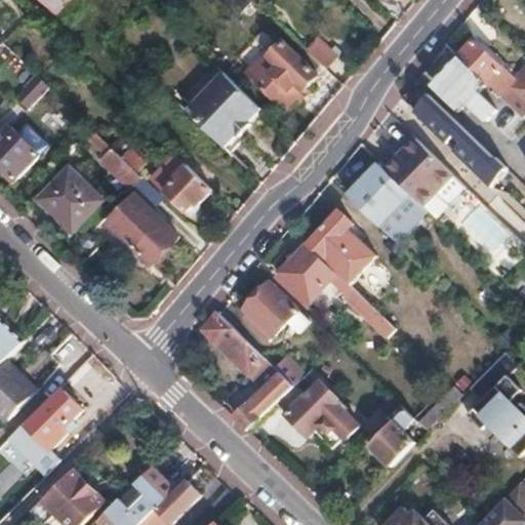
[(249,0),(224,0),(240,15),(252,2),(249,0)]
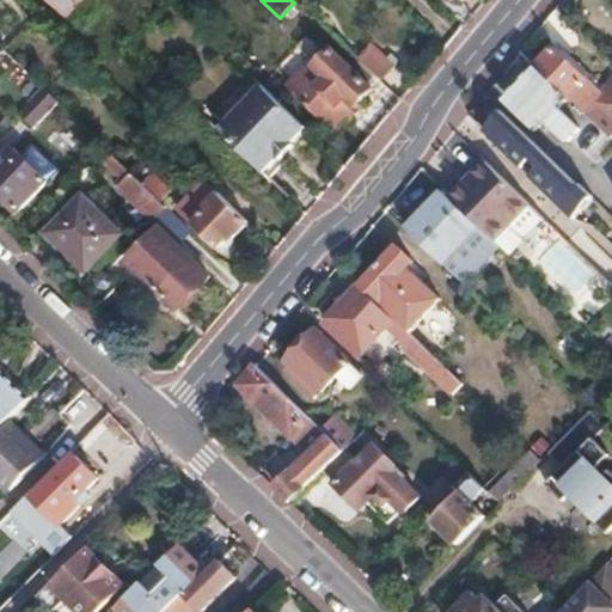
[(557,48),(539,66),(571,97),(592,118),(611,136),(611,83),(603,92),(557,48)]
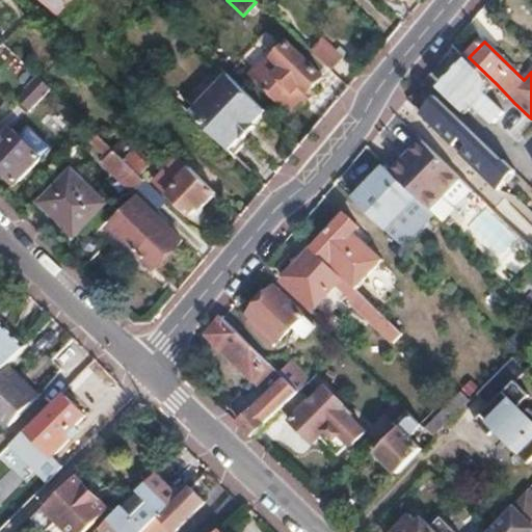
[(264,62),(251,76),(290,113),(323,78),(288,45),(267,64),(264,62)]
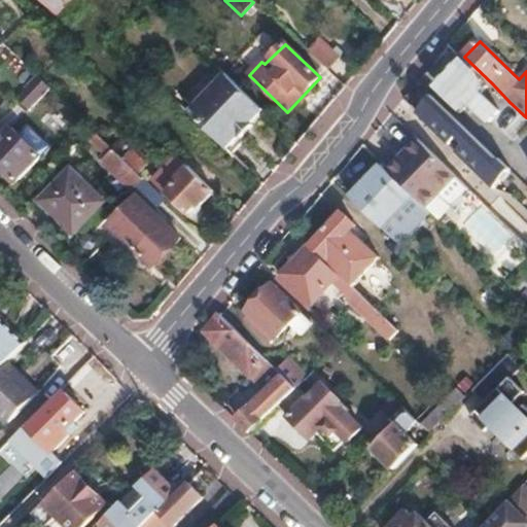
[(328,50),(318,61),(335,76),(344,65),(328,50)]
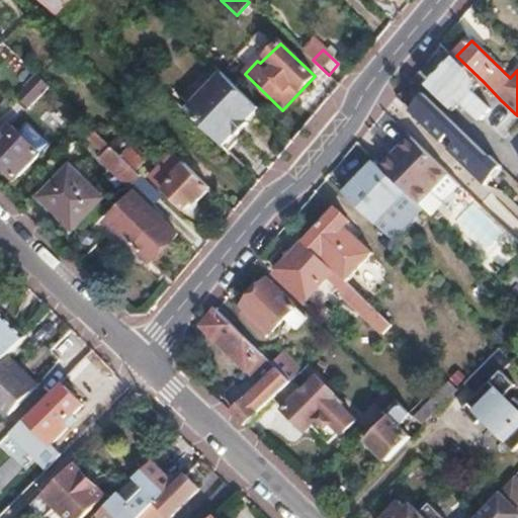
[(456,56),(429,84),(460,114),(479,95),(475,91),(484,82),(456,56)]
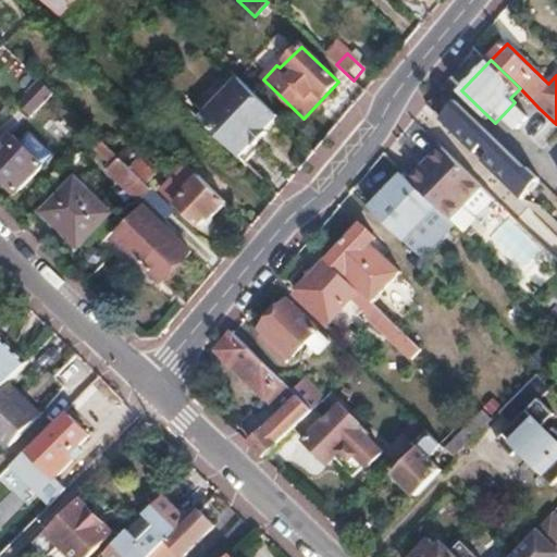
[(238,81),(199,121),(239,159),(250,148),(252,150),(267,136),(264,133),(279,119),(238,81)]
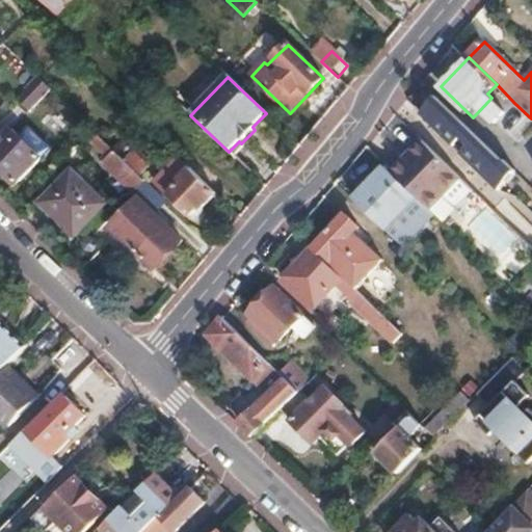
[(38,78),(10,107),(23,118),(51,90),(38,78)]
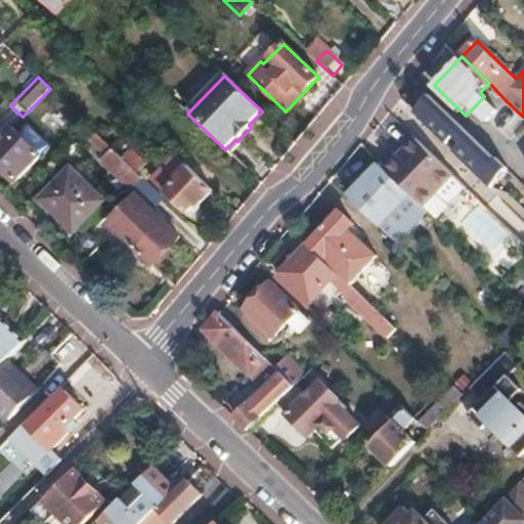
[(523,117),(507,101),(500,107),(519,124),(523,118),(523,117)]
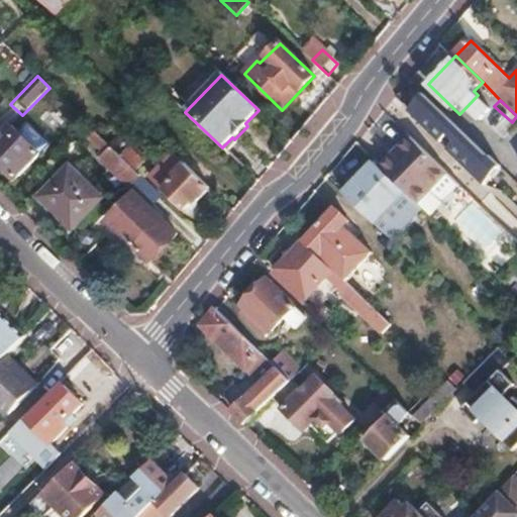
[(439,108),(418,129),(449,159),(457,150),(478,169),(490,157),(439,108)]
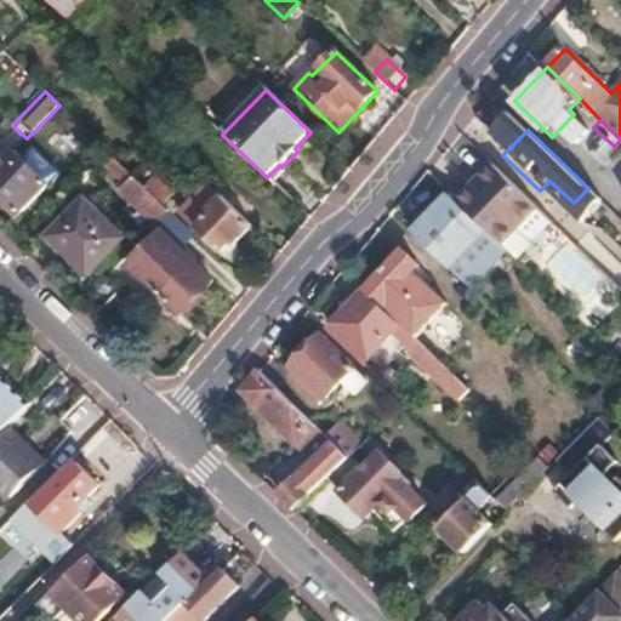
[(15,152),(0,166),(0,200),(18,218),(50,187),(15,152)]
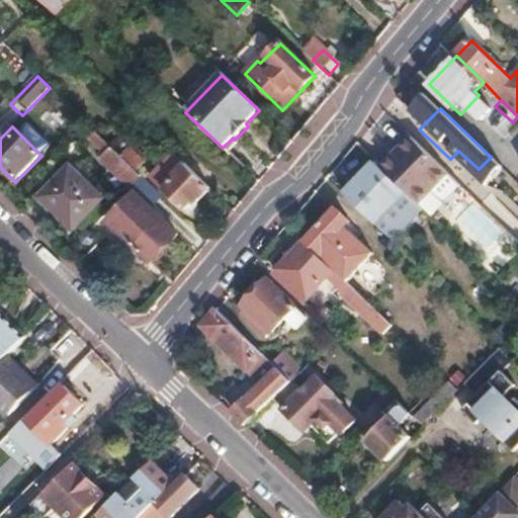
[(90,127),(82,136),(104,157),(101,161),(130,188),(141,177),(90,127)]
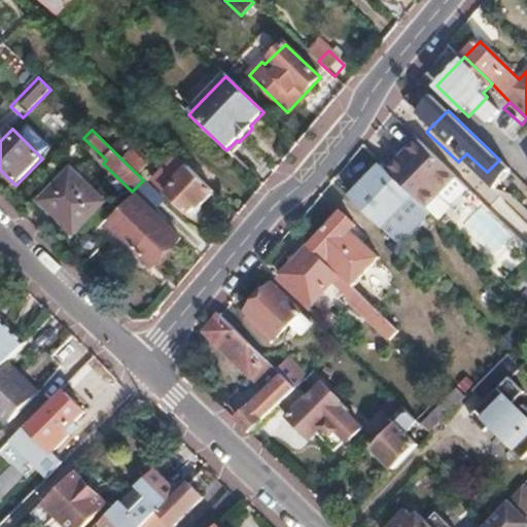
[(420,139),(390,170),(415,194),(426,205),(438,192),(456,174),(420,139)]
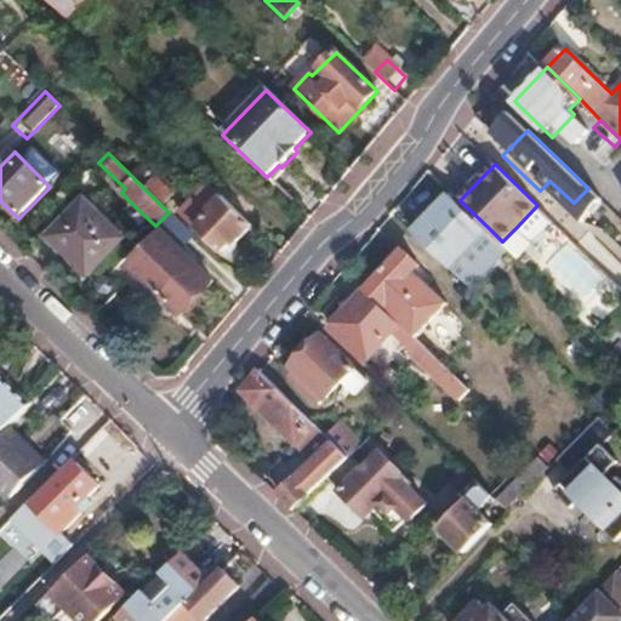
[(209,184),(182,212),(222,251),(232,241),(234,244),(252,226),(209,184)]
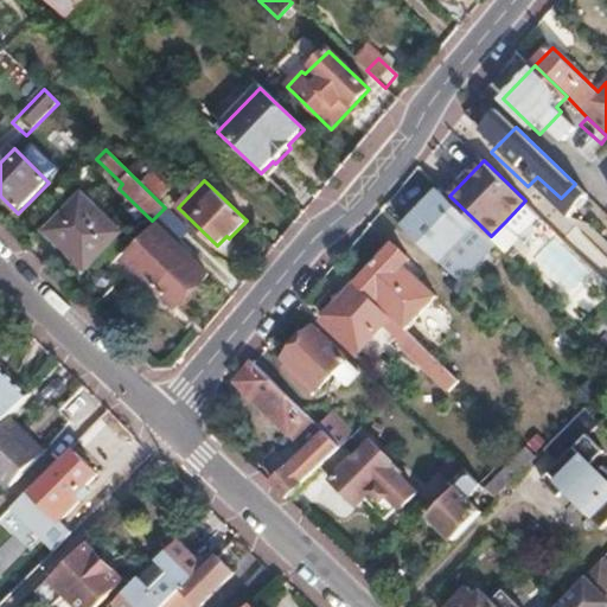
[(441,189),(406,227),(441,261),(478,223),(449,196),(441,189)]
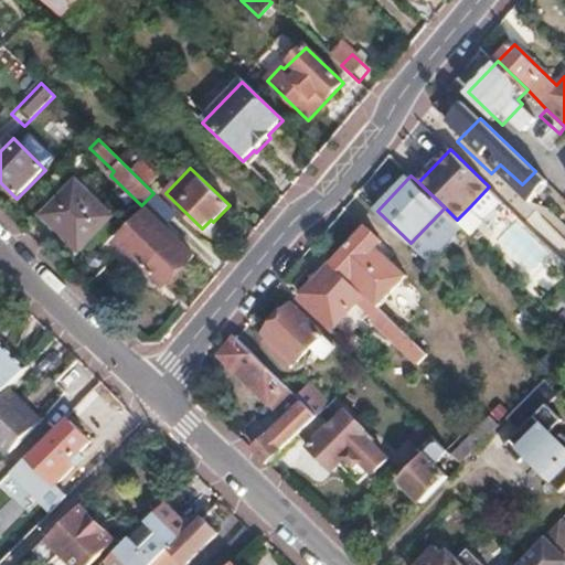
[(499,177),(489,187),(509,205),(519,194),(499,177)]
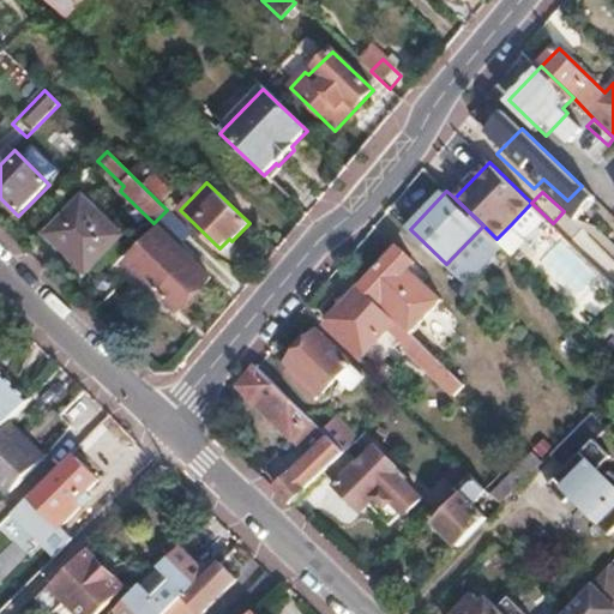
[(83,198),(46,235),(85,274),(122,235),(83,198)]
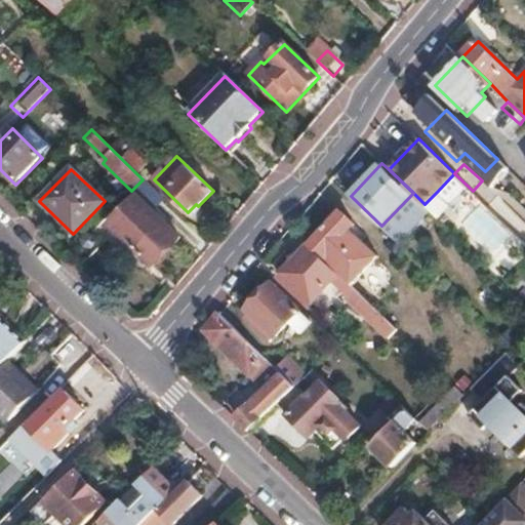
[(524,182),(514,172),(502,185),(519,200),(524,193),(524,182)]
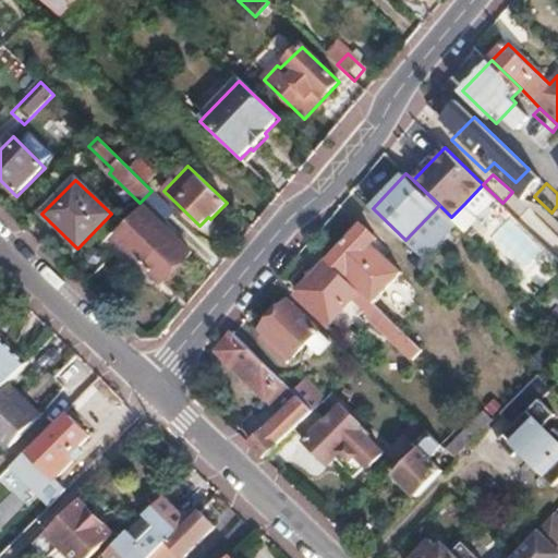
[(483,184),(464,204),(483,222),(502,203),(483,184)]
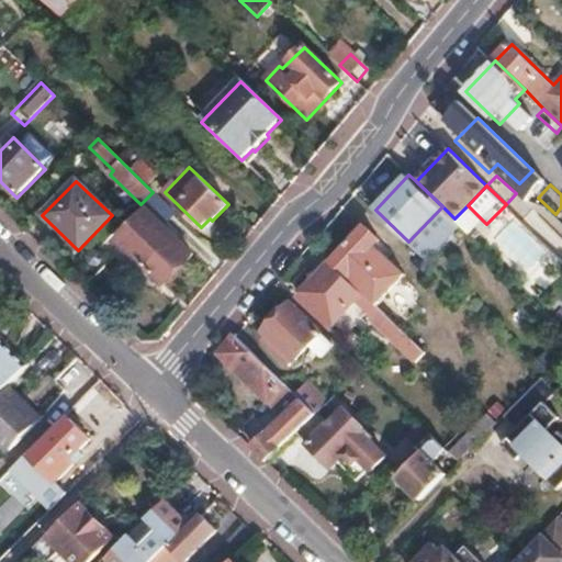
[(442,206),(408,242),(427,259),(461,224),(459,222),(454,218),(442,206)]
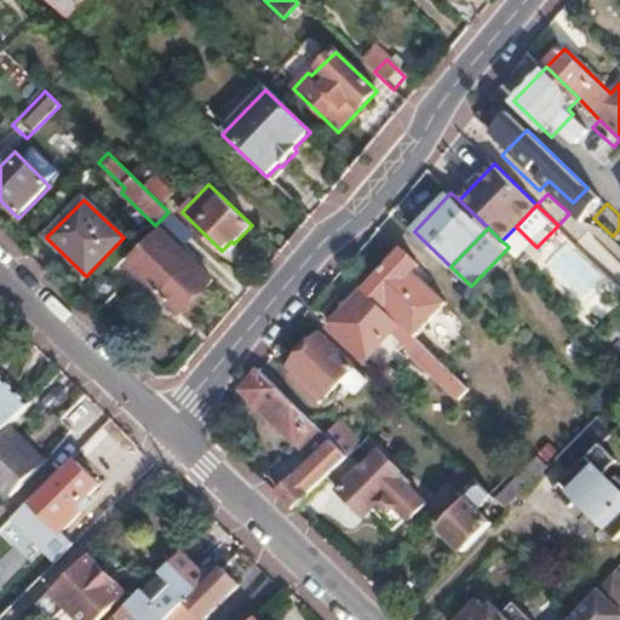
[(212,282),(162,233),(128,268),(178,316),(212,282)]
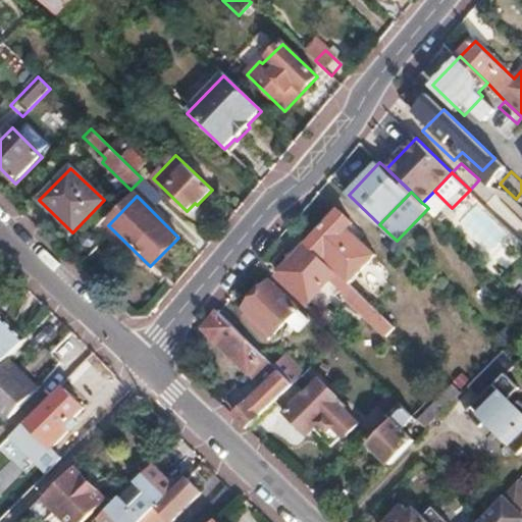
[(338,209),(310,241),(332,263),(331,264),(348,280),(350,282),(375,254),(348,227),(353,221),(338,209)]
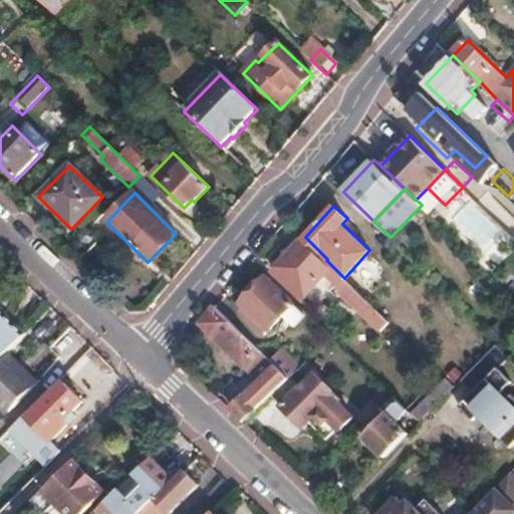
[(287,256),(274,270),(302,297),(326,273),(335,282),(342,276),(326,260),(303,238),(294,247),(286,250),(287,256)]
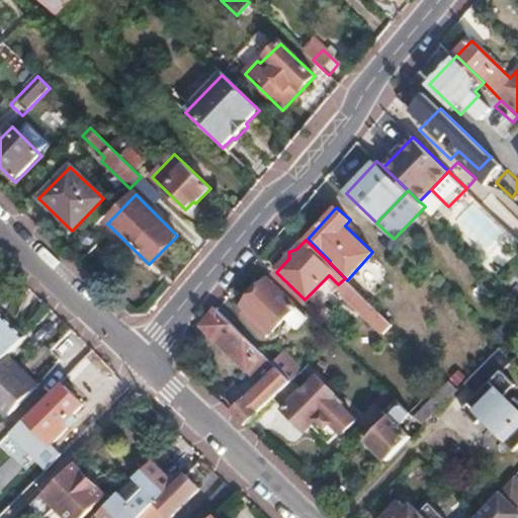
[(269,278),(245,305),(272,332),(297,305),(269,278)]
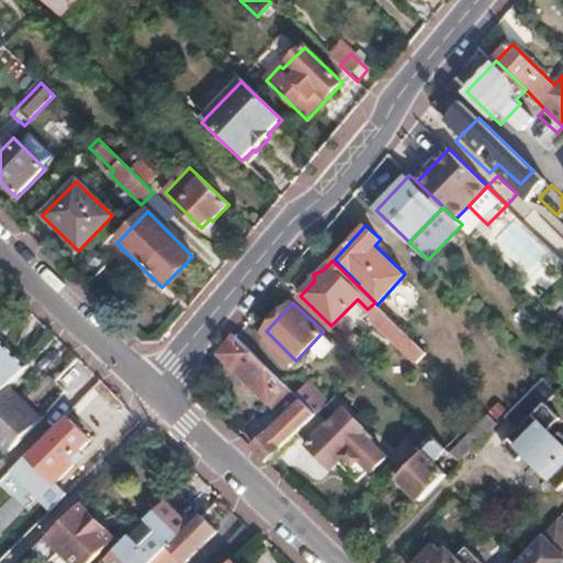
[(378,306),(368,317),(396,342),(406,332),(378,306)]
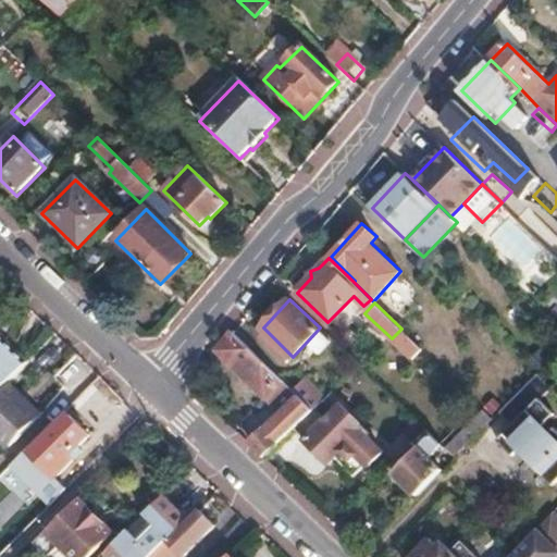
[(234,332),(219,350),(267,397),(284,413),(299,397),(293,390),(283,381),(234,332)]
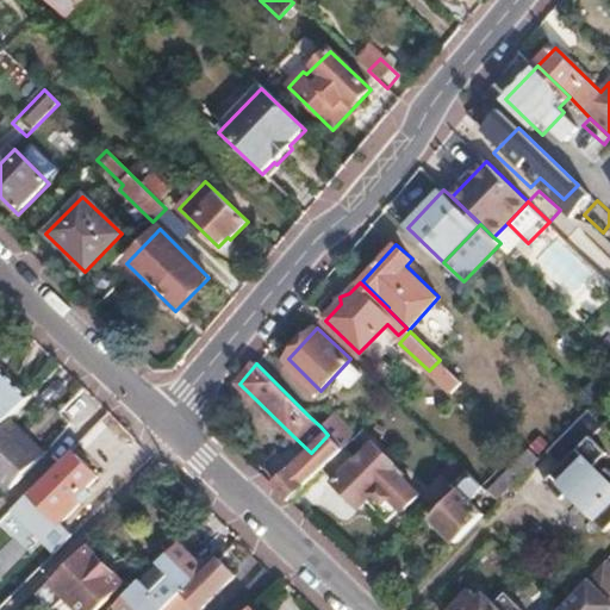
[(0,427),(6,421),(30,397),(0,368),(0,427)]
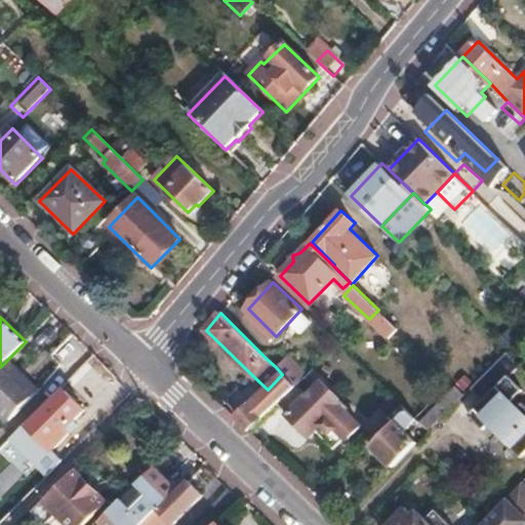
[(509,352),(473,388),(485,401),(472,415),(486,430),(524,390),(511,375),(522,365),(509,352)]
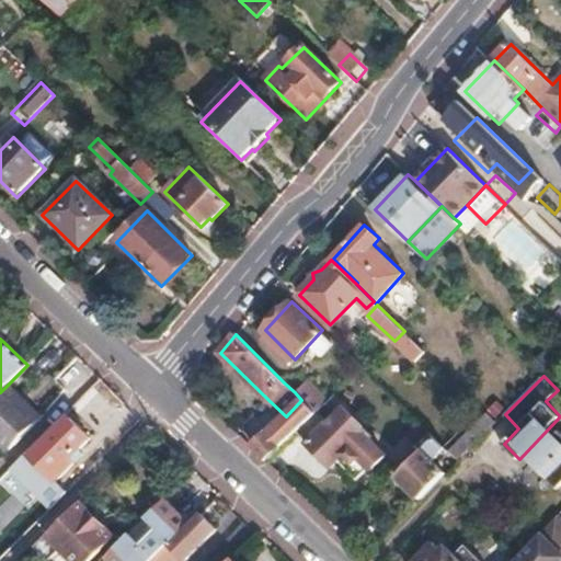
[(308,379),(295,392),(301,400),(316,414),(318,412),(330,400),(308,379)]
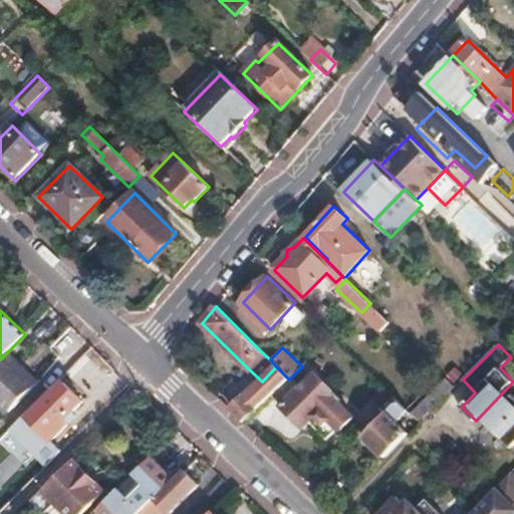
[(0,359),(0,402),(10,412),(37,386),(5,354),(0,359)]
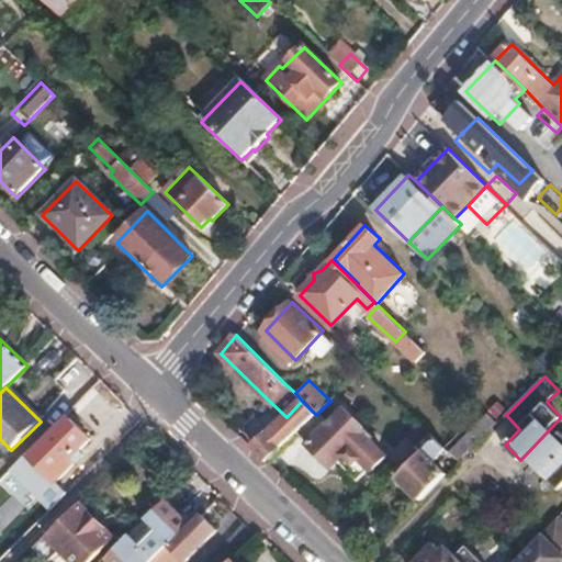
[(279,424),(251,447),(266,461),(299,433),(316,415),(302,401),(287,417),(279,424)]
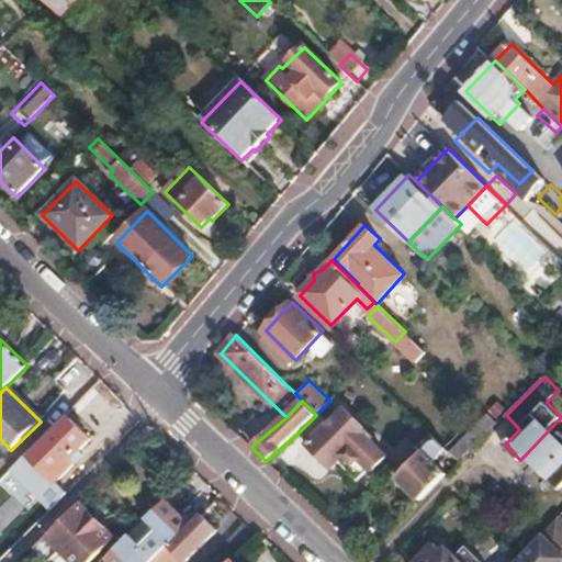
[(316,415),(299,433),(310,444),(308,445),(332,469),(339,462),(358,482),(371,470),(372,471),(388,457),(370,440),(374,436),(347,408),(329,425),(318,413),(316,415)]
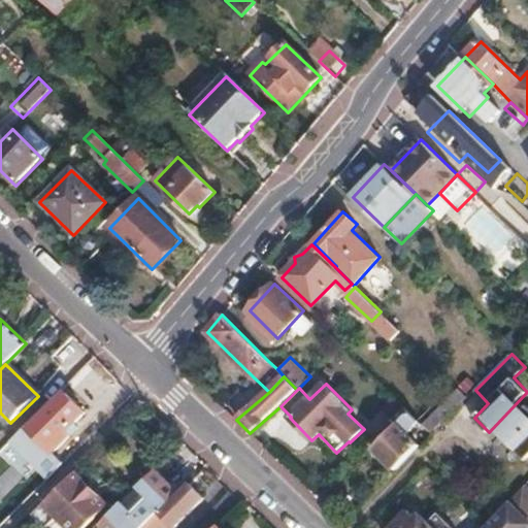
[(425,427),(432,434),(449,418),(468,397),(461,390),(425,427)]
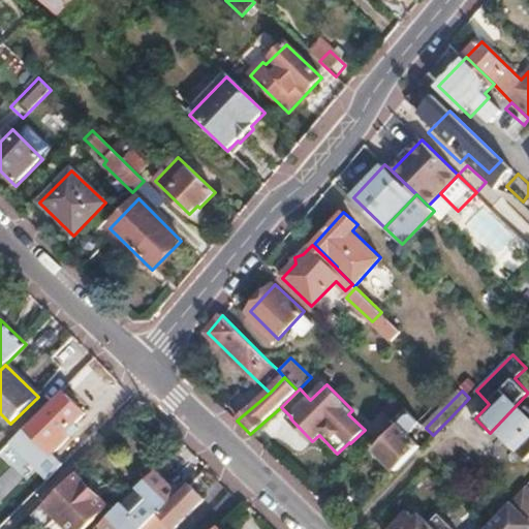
[(66,396),(59,403),(55,398),(26,427),(55,455),(70,439),(66,435),(86,414),(66,396)]
